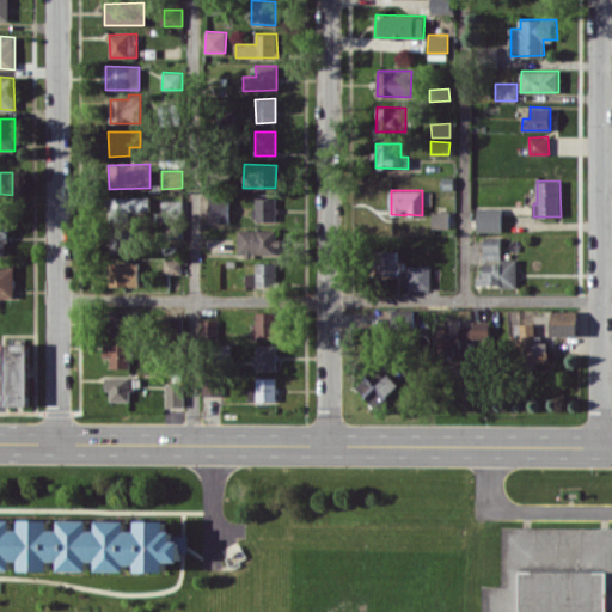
[(150,210),(150,196),(109,197),(110,221),(134,220),(133,210),(150,210)]
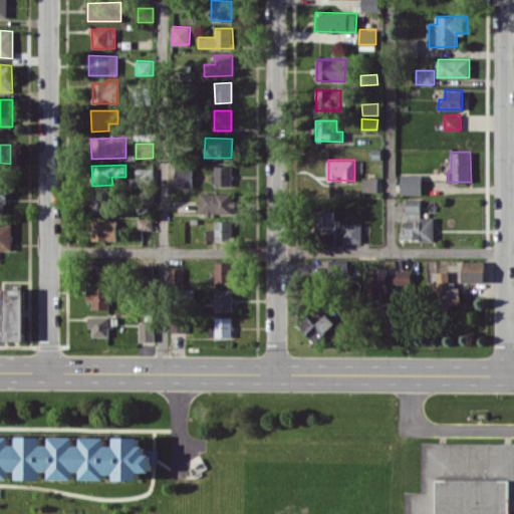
[(177,188),(193,187),(192,165),(176,166),(177,188)]
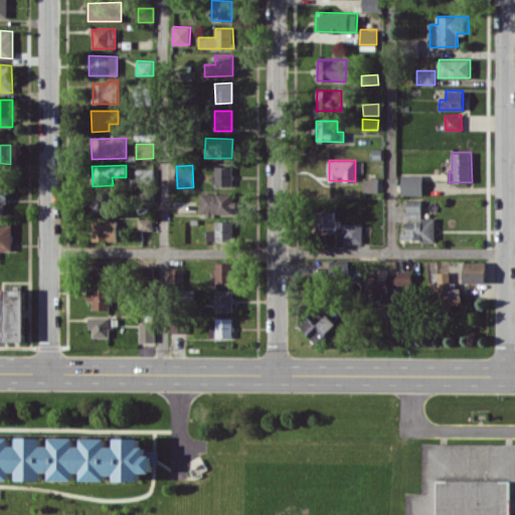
[(231,165),(215,166),(215,186),(232,185),(231,165)]
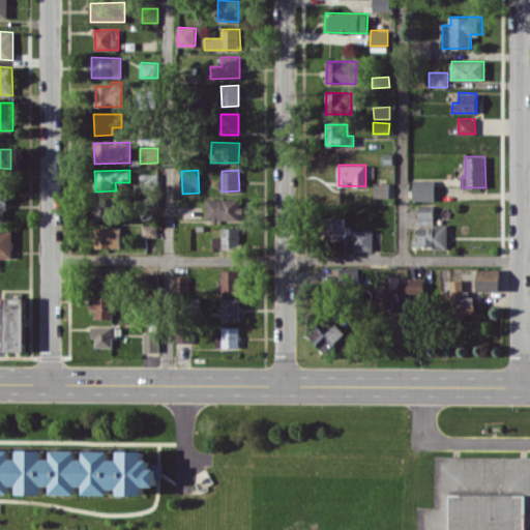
[(158,173),(141,174),(141,187),(158,187),(158,173)]
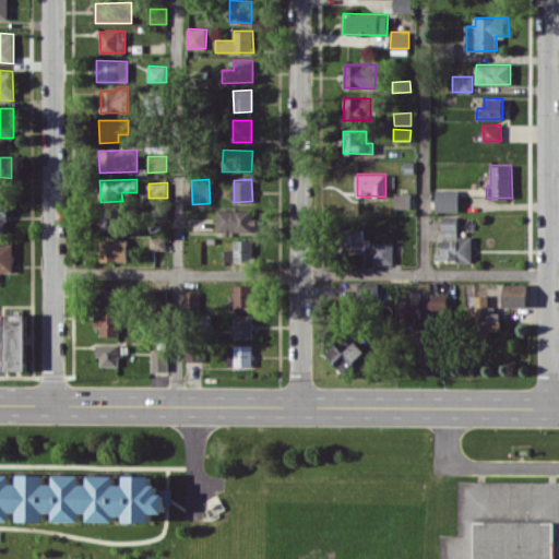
[(437,212),(459,211),(459,189),(436,189),(437,212)]
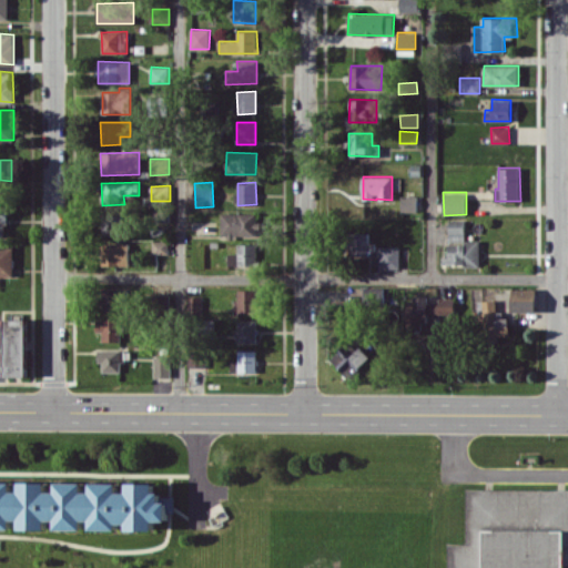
[(417,212),(417,195),(402,195),(401,212),(417,212)]
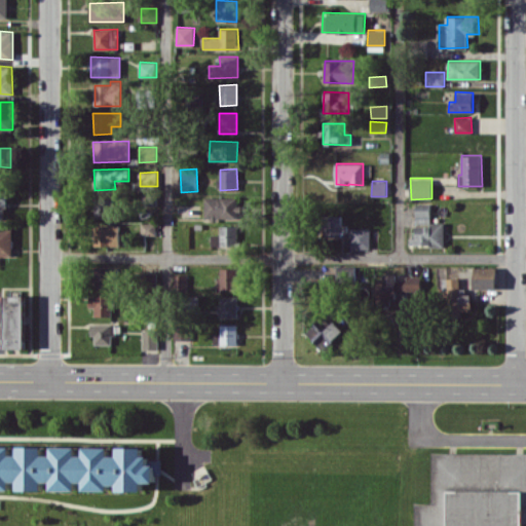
[(236,197),(204,197),(204,219),(241,219),(241,204),(237,204),(236,197)]
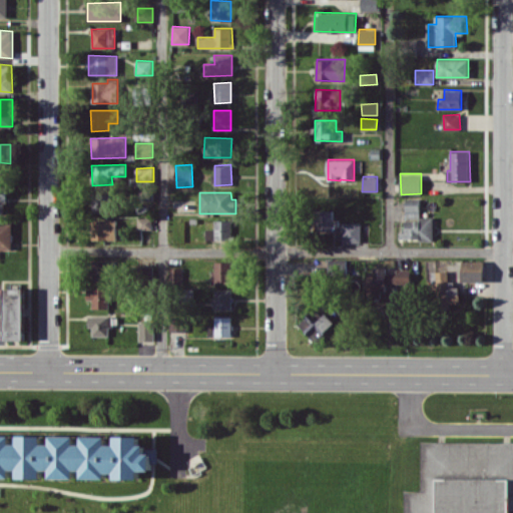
[(90,211),(108,212),(108,193),(91,193),(90,211)]
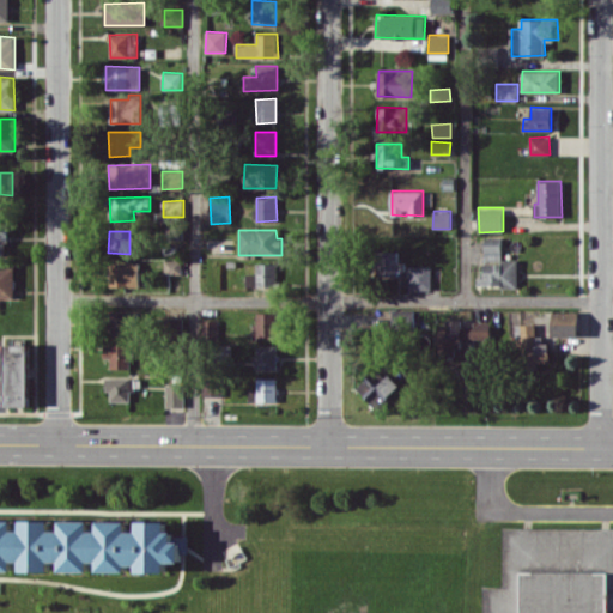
[(484,259),(502,259),(502,238),(485,237),(484,259)]
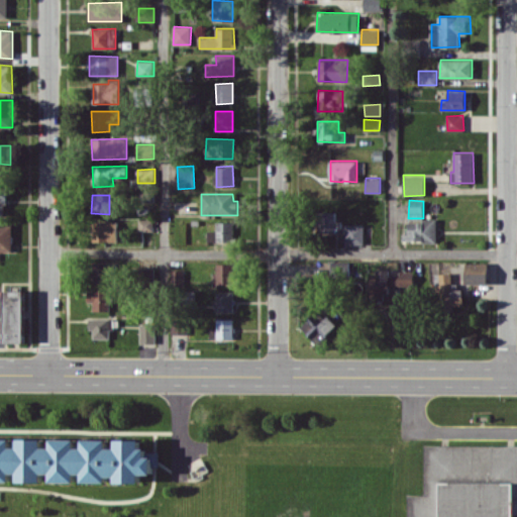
[(338,211),(317,211),(317,231),(338,230),(338,211)]
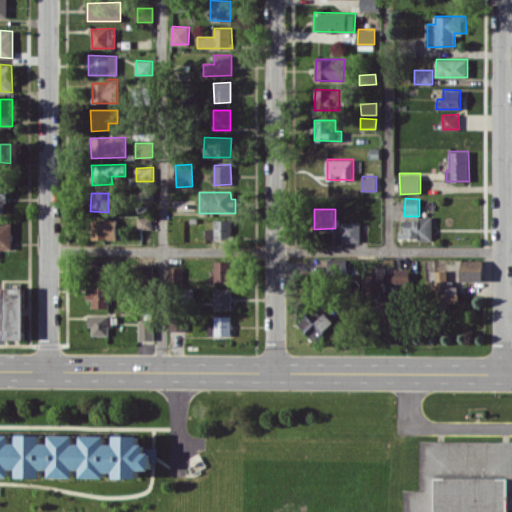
[(152,229),(152,216),(137,217),(138,229),(152,229)]
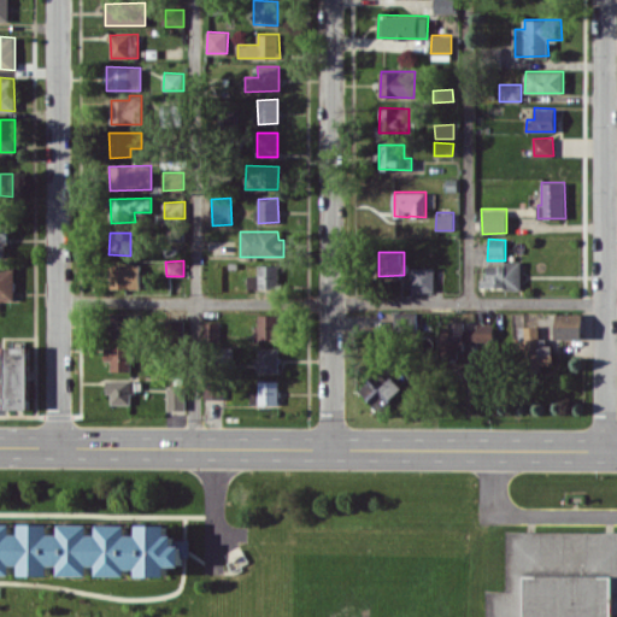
[(521,287),(521,262),(485,263),(485,288),(521,287)]
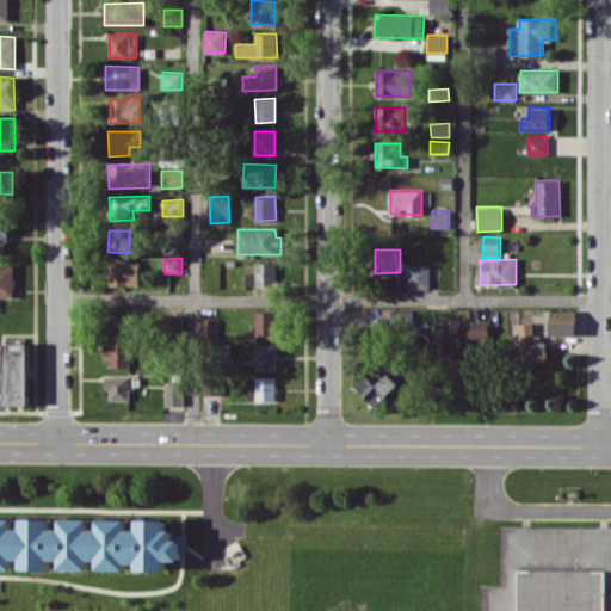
[(109,285),(139,285),(139,261),(109,263),(109,285)]
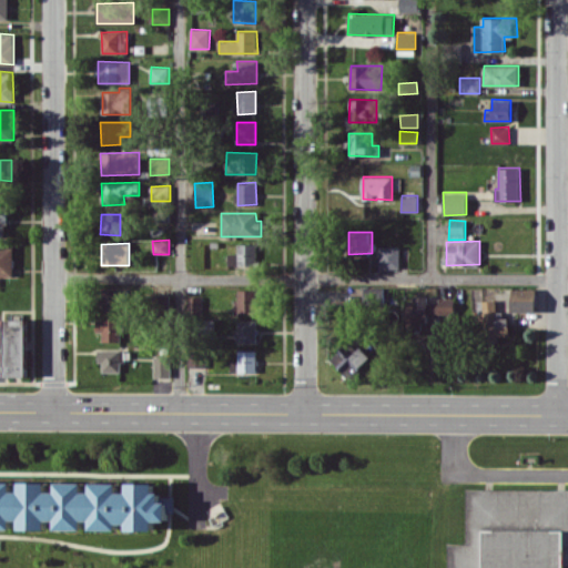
[(256,266),(257,244),(237,243),(237,253),(227,253),(227,265),(256,266)]
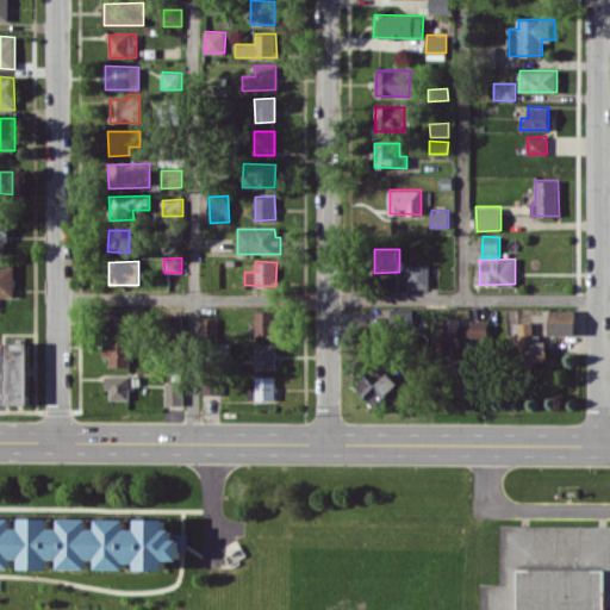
[(0,297),(16,297),(14,263),(0,263),(0,297)]
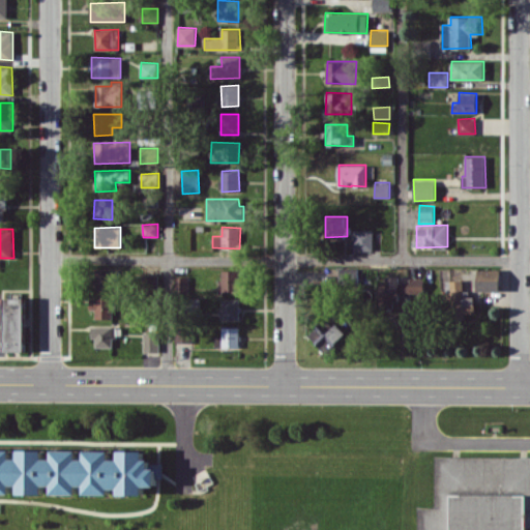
[(373,230),(354,230),(354,251),(373,249),(373,230)]
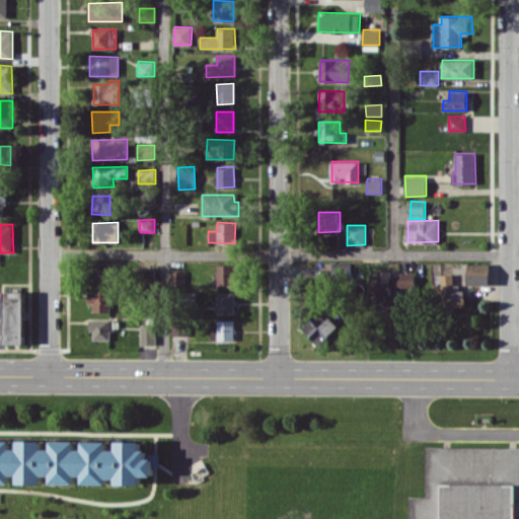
[(334,276),(347,276),(348,263),(335,262),(334,276)]
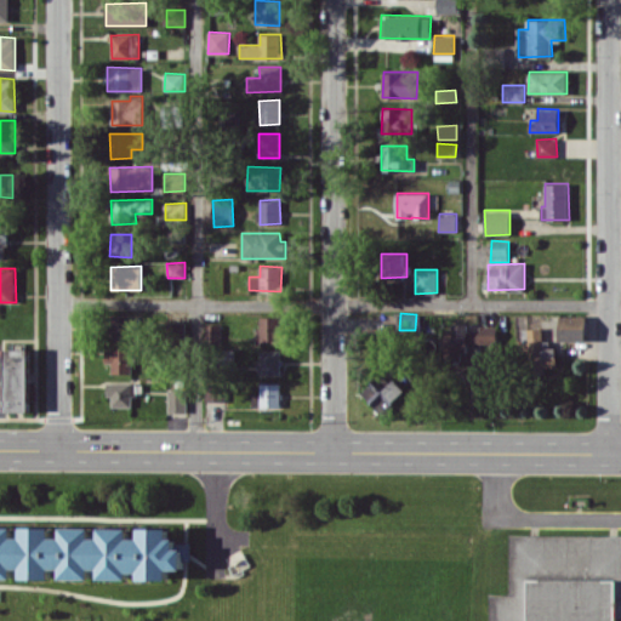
[(136,315),(110,317),(112,340),(137,340),(136,315)]
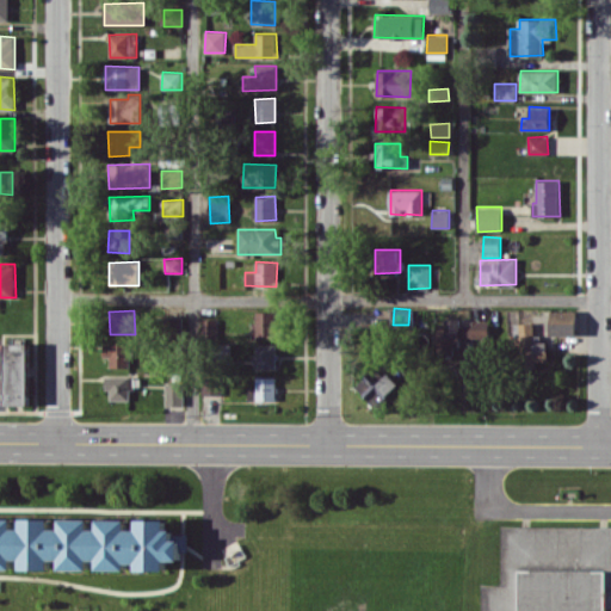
[(279,334),(279,321),(276,321),(276,310),(253,312),(254,335),(279,334)]
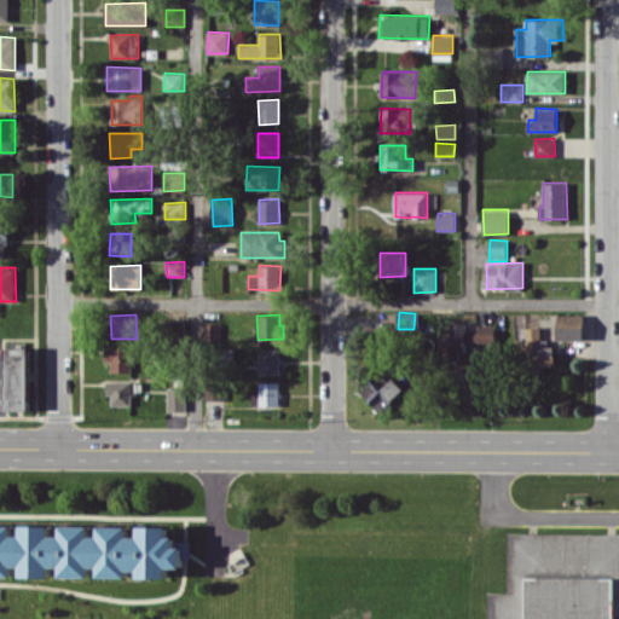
[(584,314),(557,314),(559,340),(585,340),(584,314)]
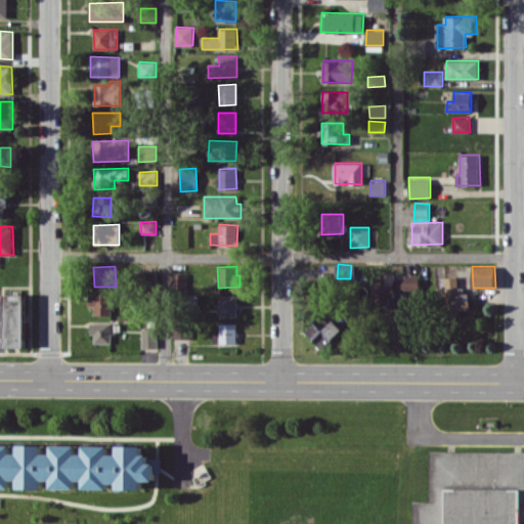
[(187,273),(173,273),(173,291),(186,291),(187,273)]
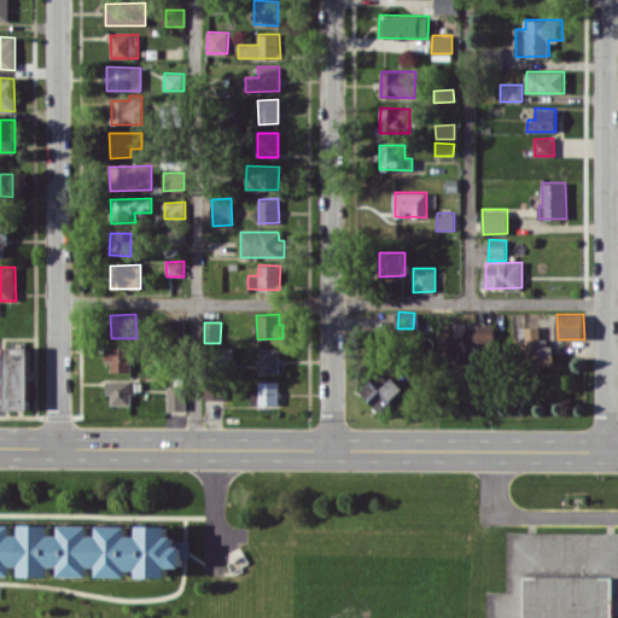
[(442,324),(442,354),(465,354),(465,340),(476,340),(476,331),(465,331),(465,324),(442,324)]
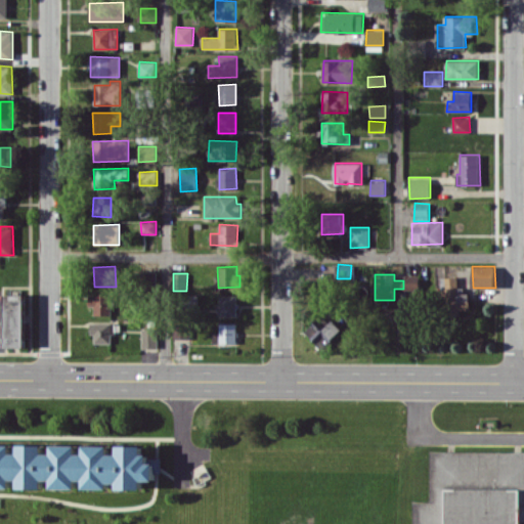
[(420,274),(405,274),(404,290),(420,290),(420,274)]
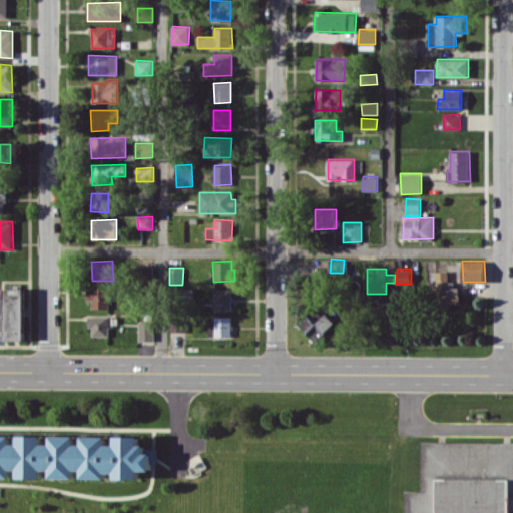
[(460,303),(460,287),(449,287),(448,271),(431,272),(432,283),(435,283),(436,308),(450,308),(450,303),(460,303)]
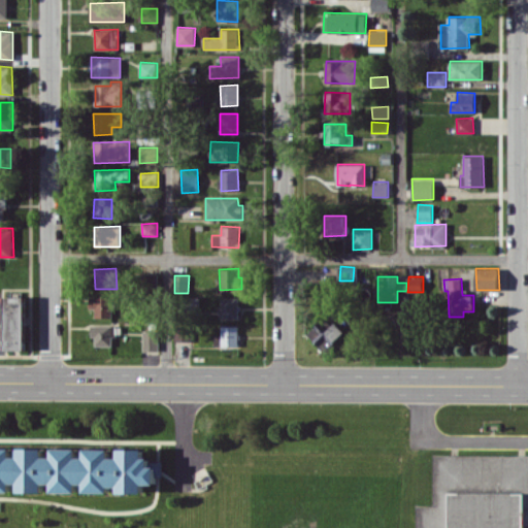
[(5,350),(26,350),(25,296),(4,296),(5,350)]
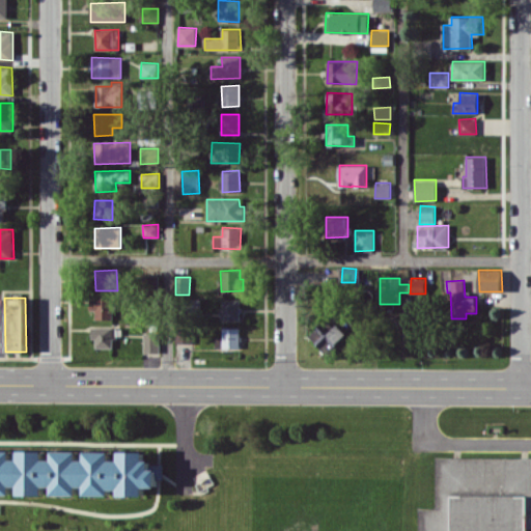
[(113,318),(112,298),(89,298),(90,309),(95,309),(95,318),(113,318)]
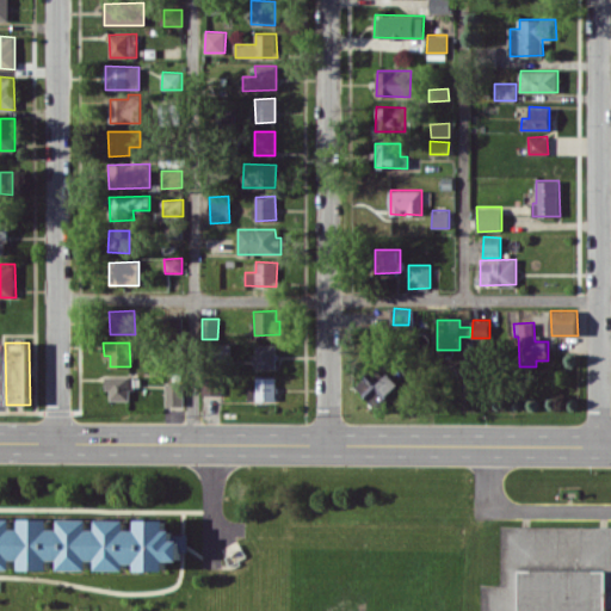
[(276,343),(255,344),(255,368),(277,368),(276,343)]
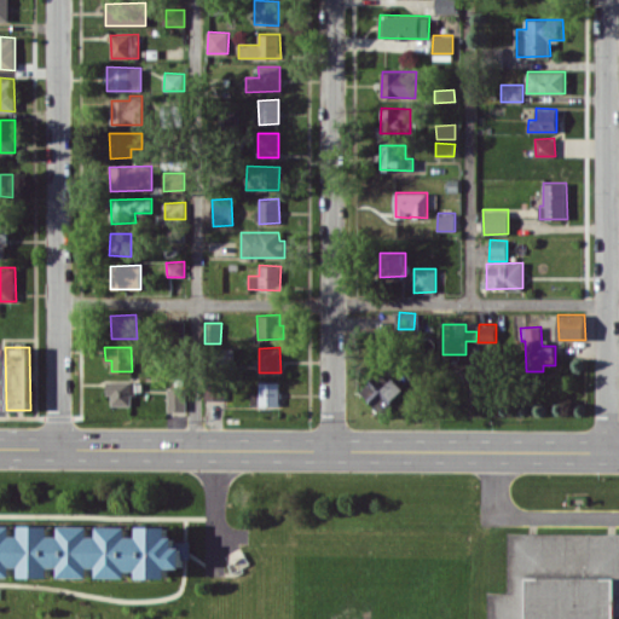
[(404,391),(382,369),(360,392),(382,414),(404,391)]
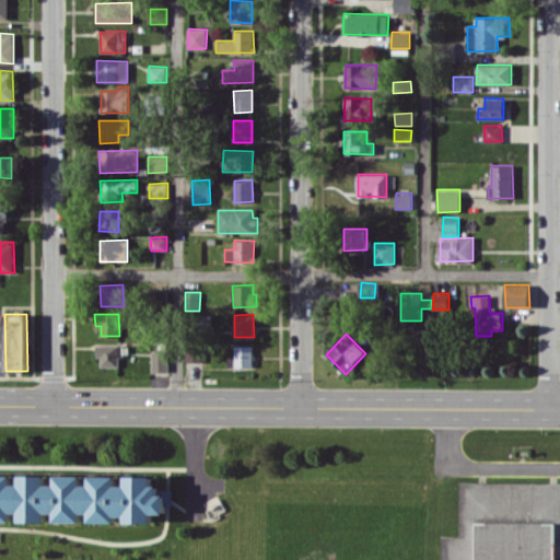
[(119,366),(118,343),(95,345),(96,358),(101,358),(101,366),(119,366)]
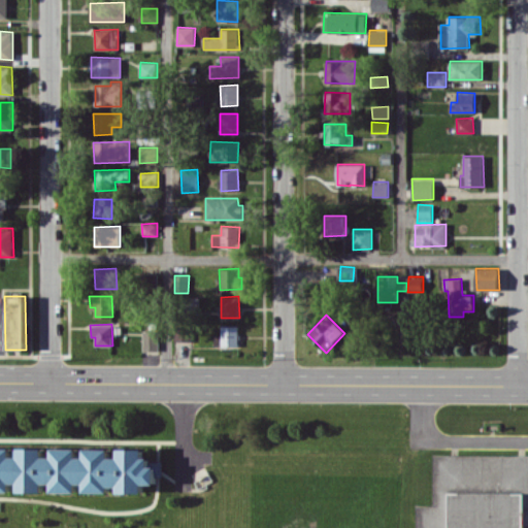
[(238,326),(221,325),(221,333),(215,333),(215,345),(238,347),(238,326)]
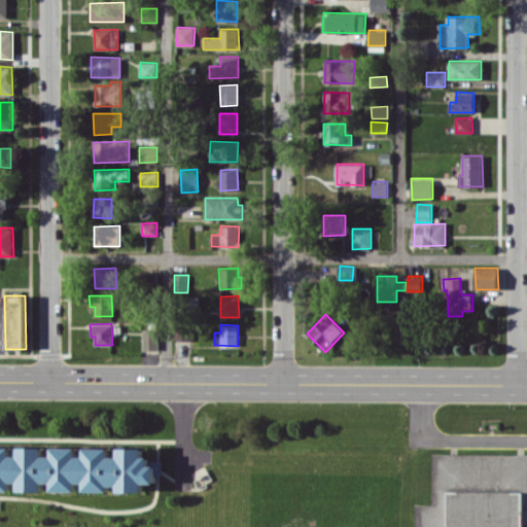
[(157,330),(142,330),(143,350),(157,350),(157,330)]
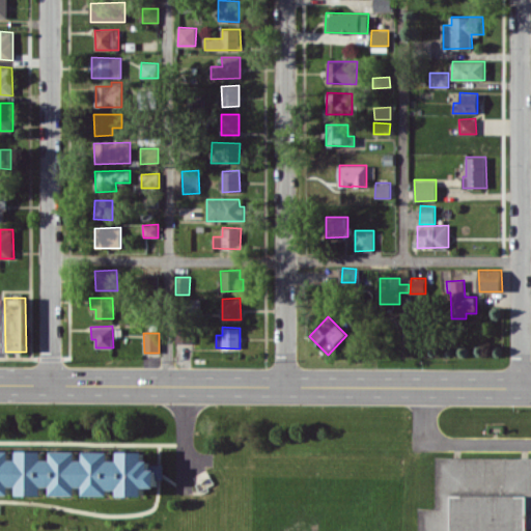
[(0,494),(11,494),(11,486),(18,486),(18,494),(44,494),(44,486),(53,486),(53,494),(77,494),(77,486),(85,486),(85,495),(110,495),(110,490),(119,490),(119,495),(144,495),(144,486),(157,486),(157,480),(159,480),(163,480),(163,474),(163,466),(159,466),(148,465),(148,459),(143,459),(143,451),(119,451),(119,459),(110,459),(110,450),(85,450),(85,459),(77,459),(77,449),(52,449),(52,458),(43,458),(43,449),(19,449),(19,458),(10,458),(10,449),(0,449),(0,494)]
